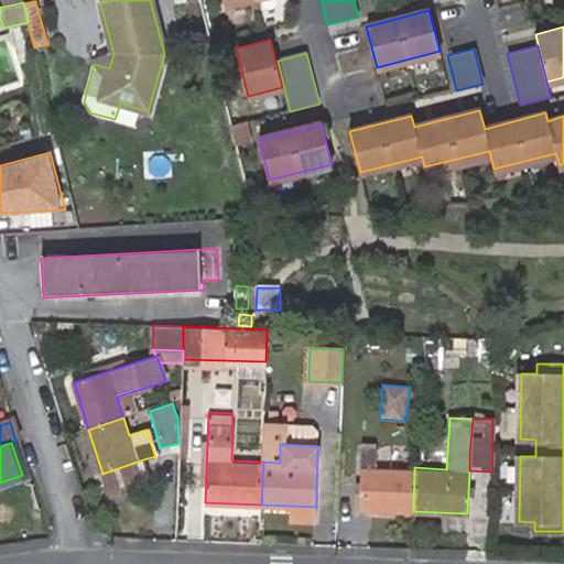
[(413,511),(414,467),(376,466),(376,448),(361,447),(360,509),(413,511)]
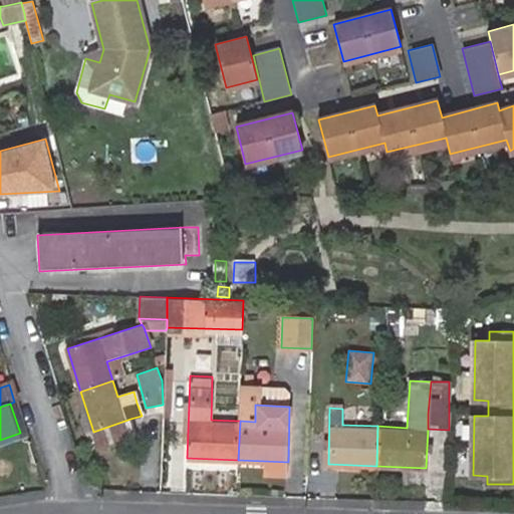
[(131,419),(93,432),(98,449),(137,437),(131,419)]
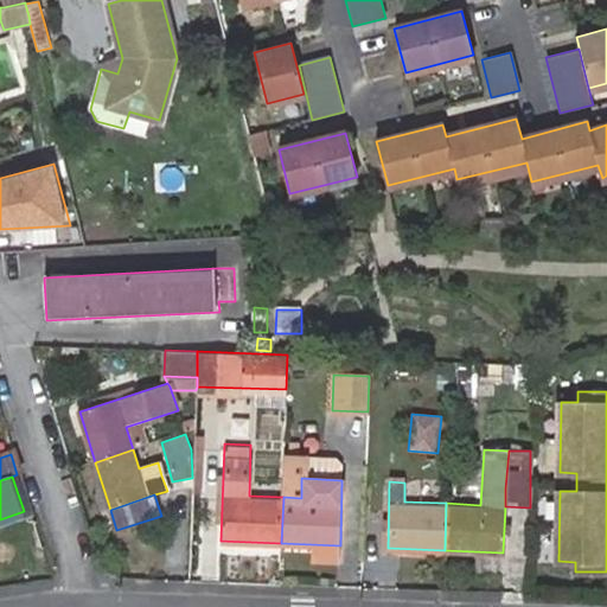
[(340,545),(311,544),(310,560),(339,561),(340,545)]
